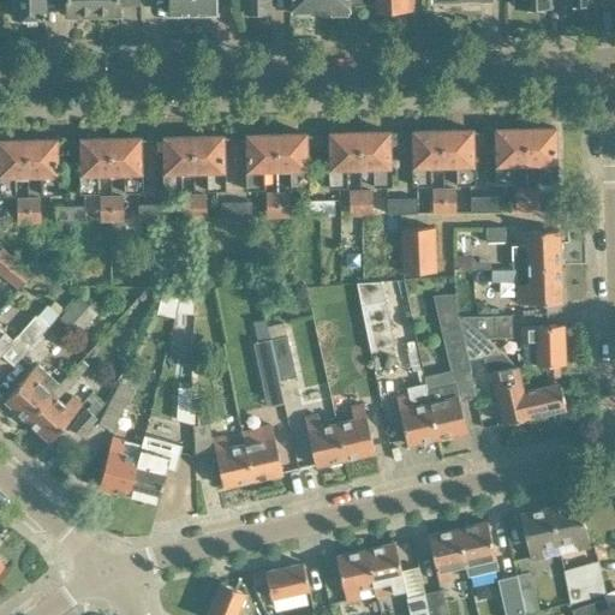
[(13,0),(15,17),(43,16),(43,0),(13,0)]
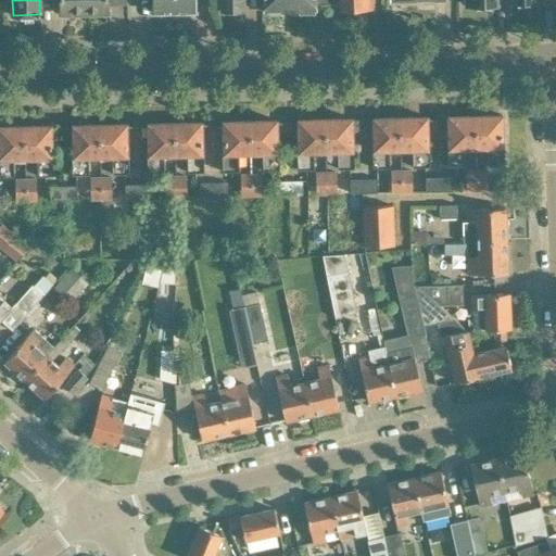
[(60,0),(61,14),(84,14),(83,0),(60,0)]
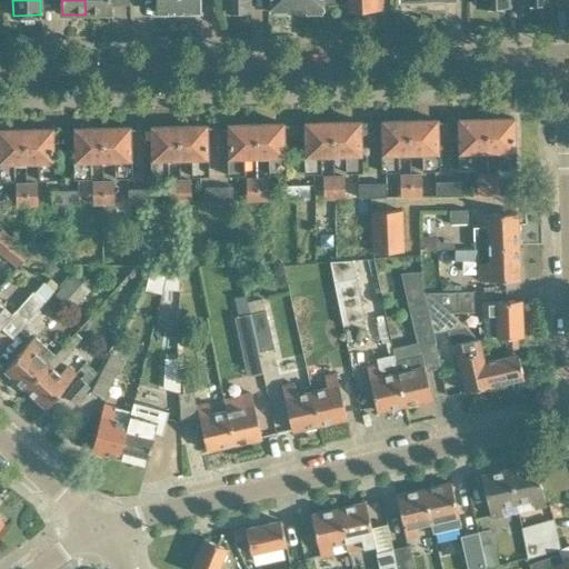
[(85,0),(86,15),(111,13),(110,0),(85,0)]
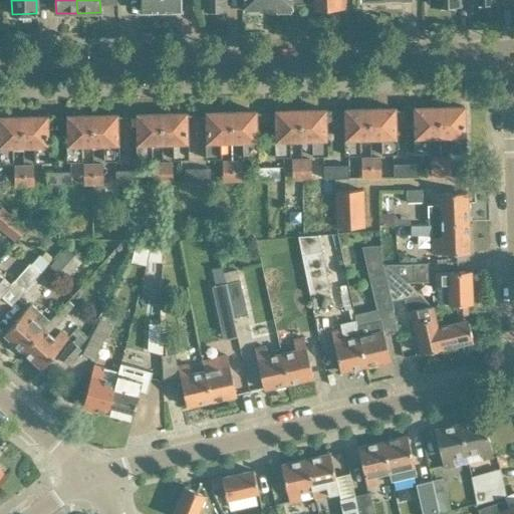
[(140,0),(141,11),(162,11),(161,0),(140,0)]
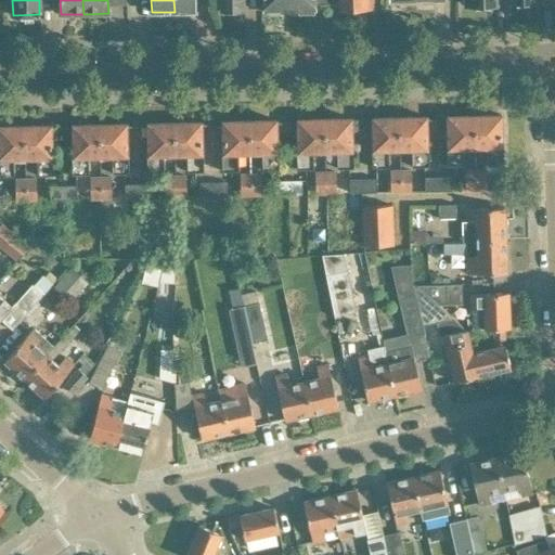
[(173,0),(175,12),(196,12),(195,0),(173,0)]
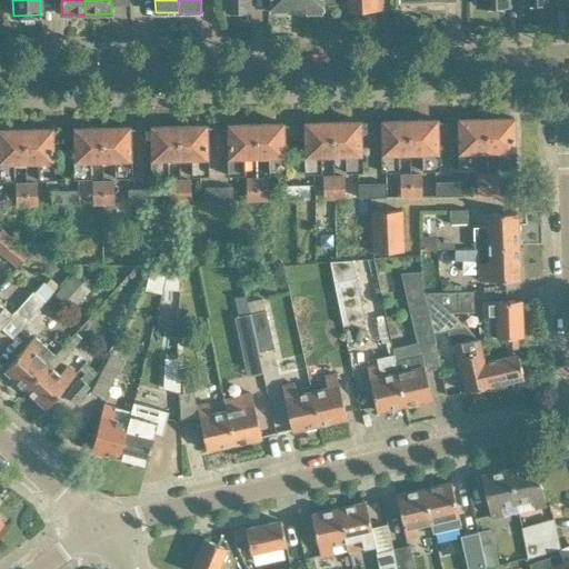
[(225,0),(226,11),(250,11),(250,0),(225,0)]
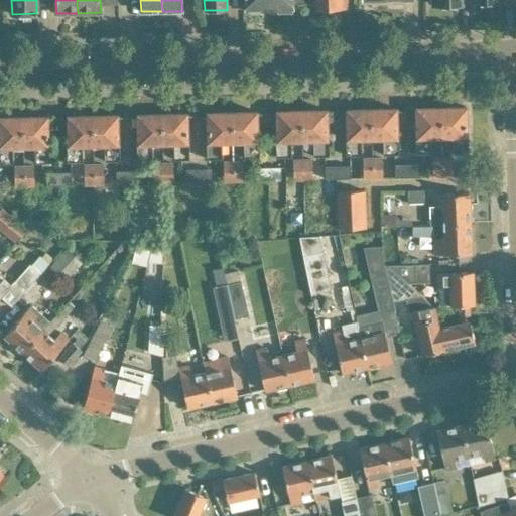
[(244,0),(245,9),(269,9),(268,0),(244,0)]
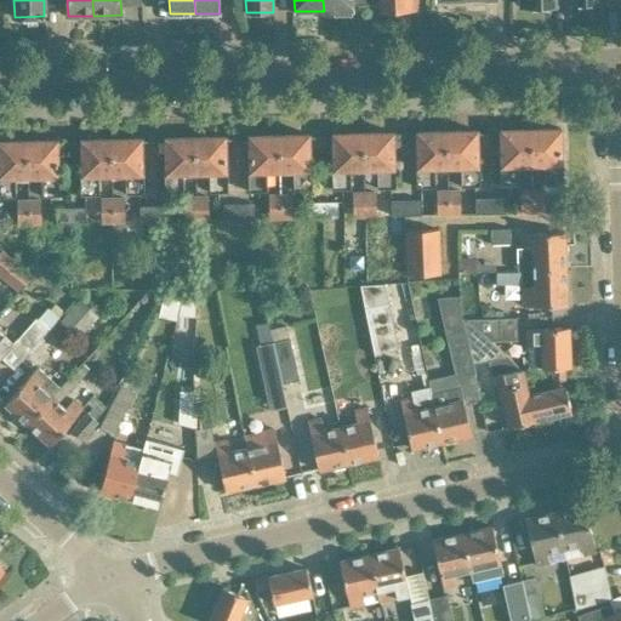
[(352,0),(323,0),(324,11),(353,10),(352,0)]
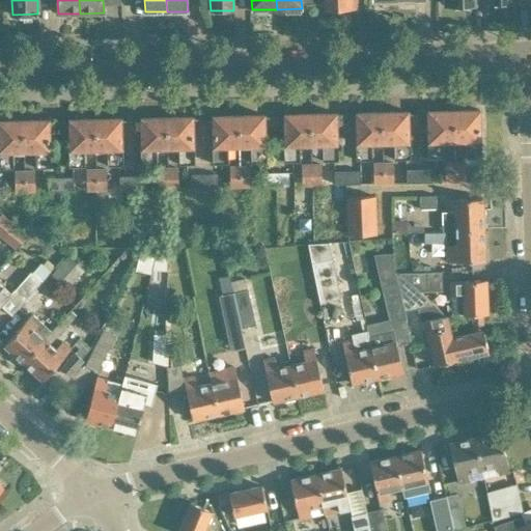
[(331,143),(311,144),(311,166),(483,162),(482,137),(484,137),(484,108),(419,109),(419,111),(330,113),(331,143)]
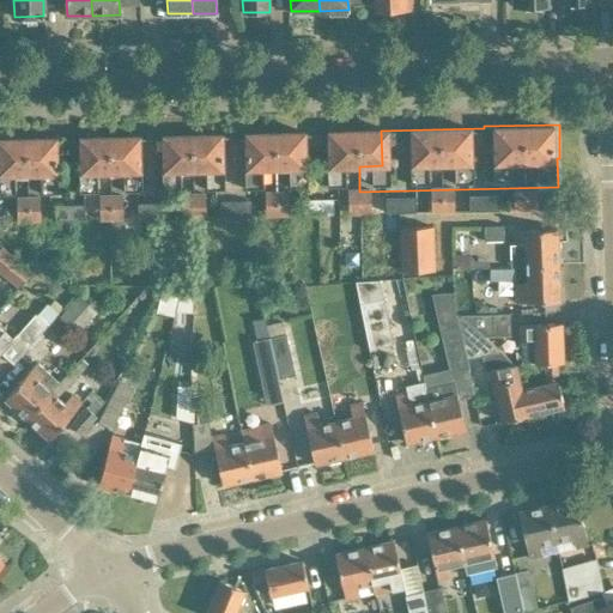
[(144,135),(110,137),(111,196),(131,196),(131,187),(180,186),(181,195),(202,194),(202,184),(252,184),(253,194),(272,193),(271,133),(236,133),(236,131),(144,133),(144,135)]
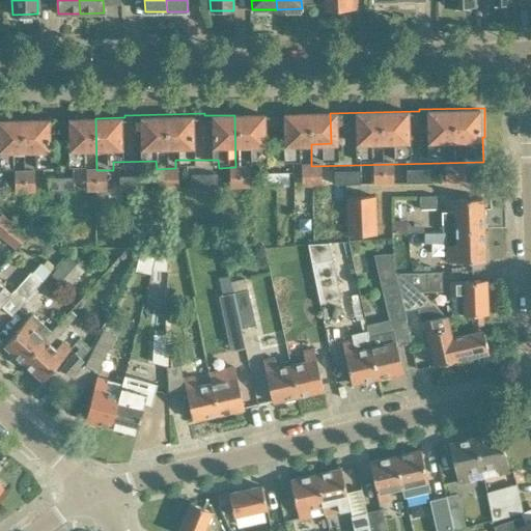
[(0,171),(26,171),(26,149),(6,150),(5,119),(0,119),(0,171)]
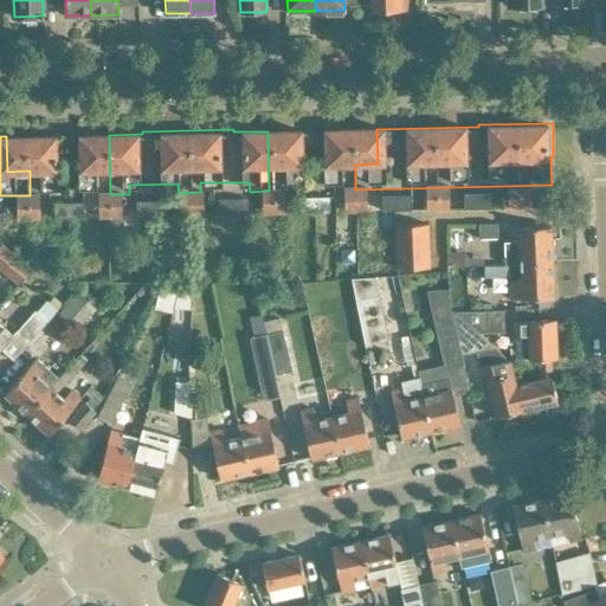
[(82,214),(96,214),(96,188),(83,187),(82,214)]
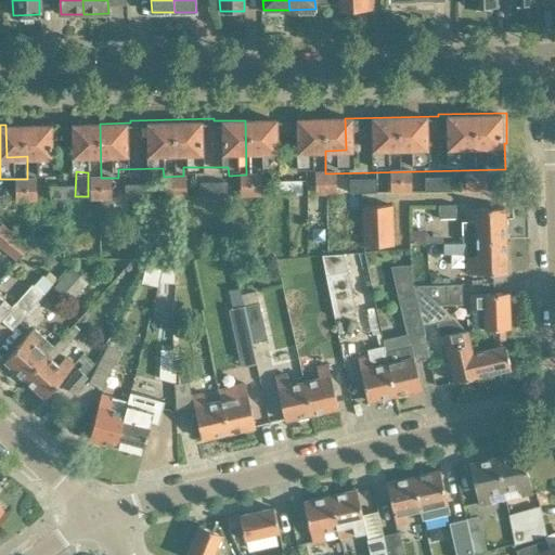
[(374,191),(375,179),(350,176),(349,188),(374,191)]
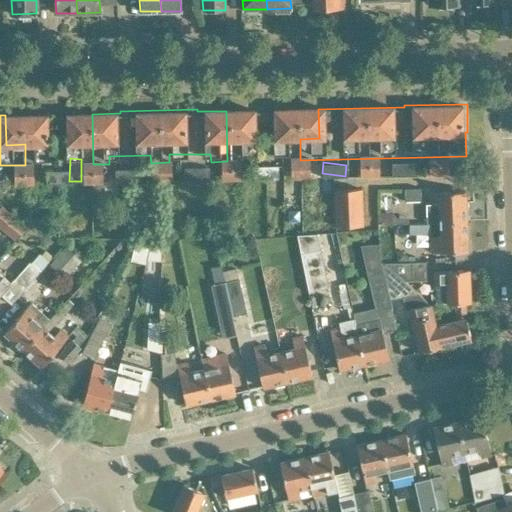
[(398,174),(416,174),(416,162),(399,162),(398,174)]
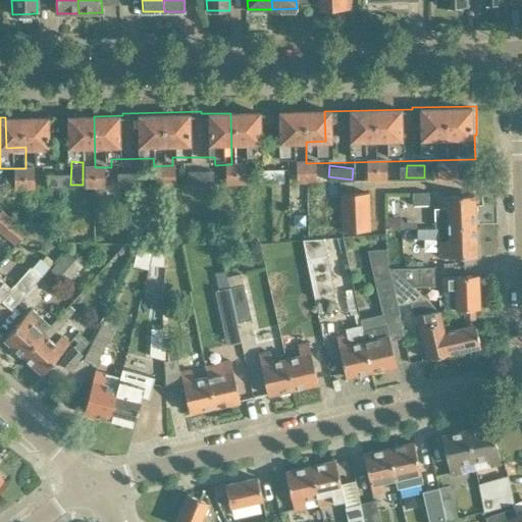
[(213,169),(188,169),(188,181),(212,183),(213,169)]
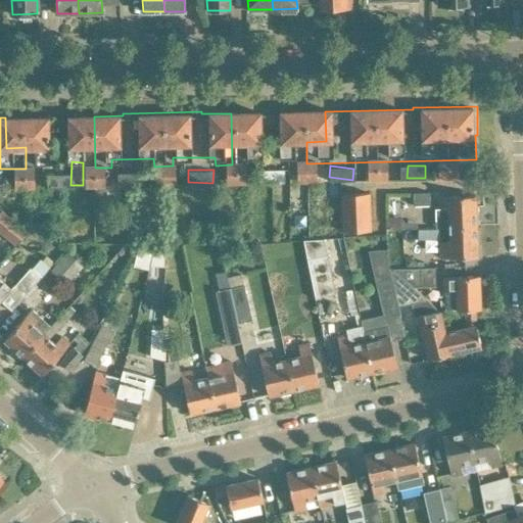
[(48,186),(70,185),(70,173),(47,174),(48,186)]
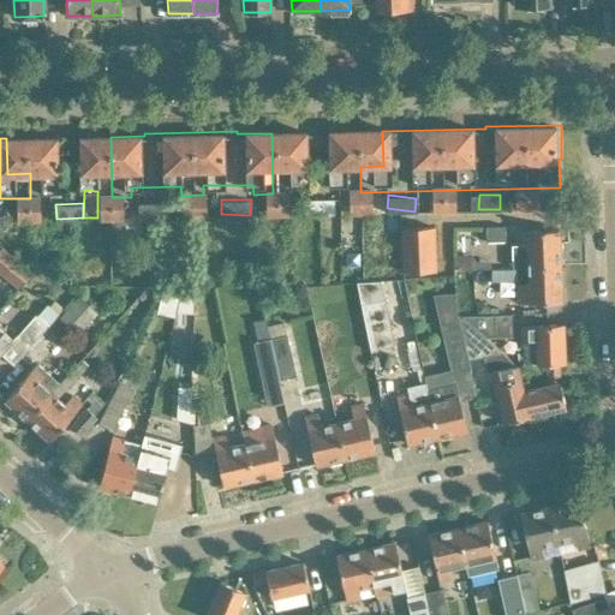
[(485,226),(485,239),(503,239),(503,225),(485,226)]
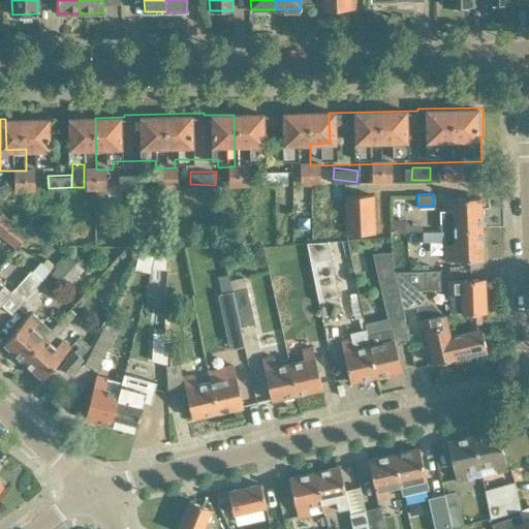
[(374,232),(373,195),(345,196),(347,235),(374,232)]
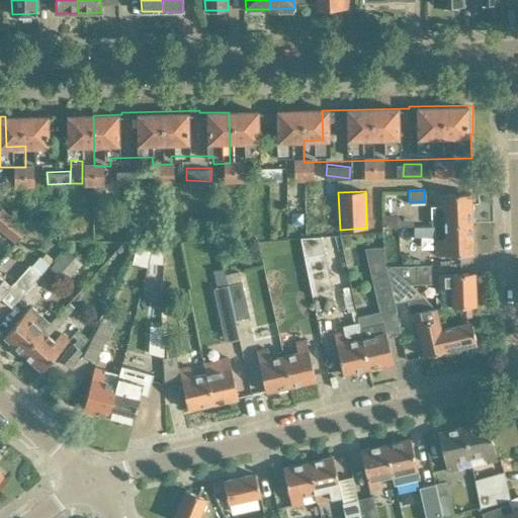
[(431,206),(432,226),(444,225),(472,224),(470,193),(434,194),(435,206),(431,206)]
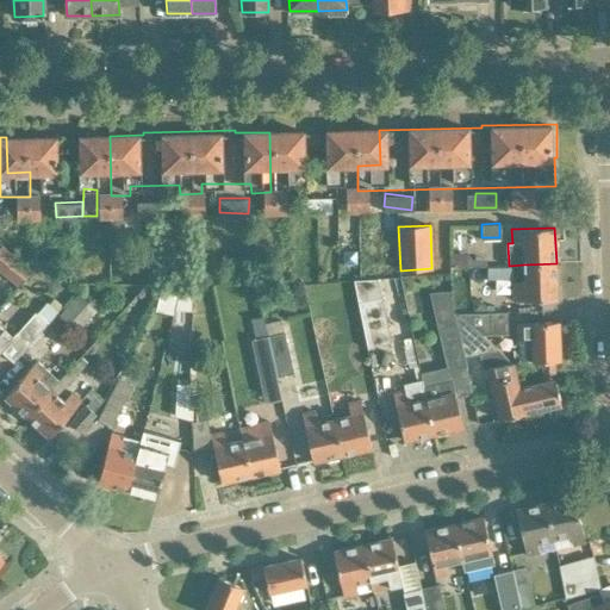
[(2,246),(0,247),(0,271),(18,286),(32,269),(2,246)]
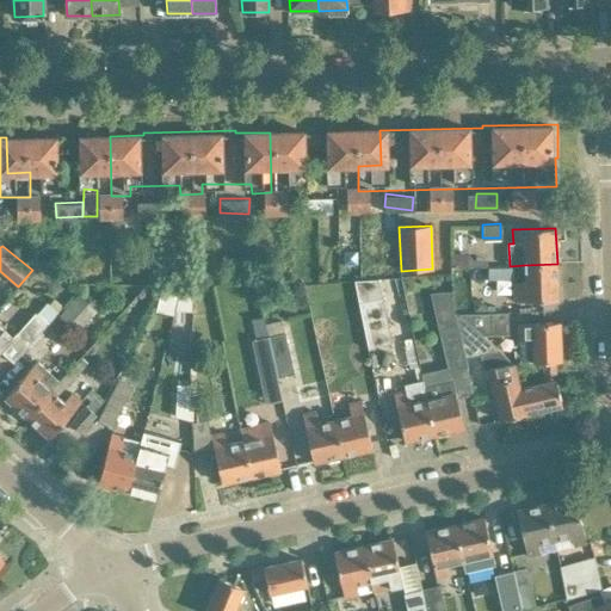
[(559,300),(557,264),(524,265),(525,282),(513,283),(514,301),(559,300)]
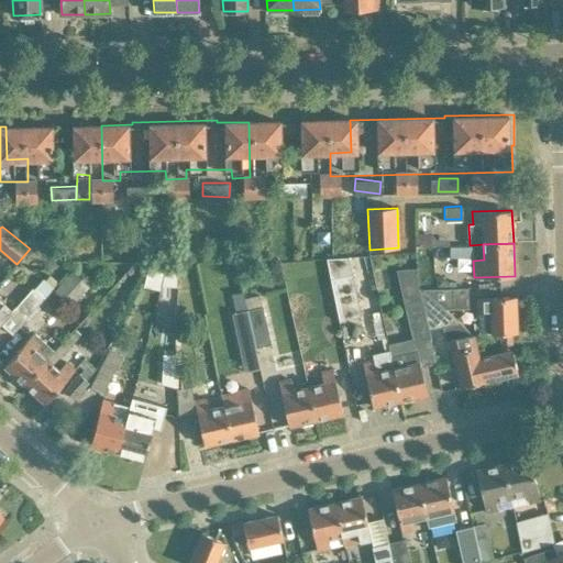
[(352,274),(349,258),(326,260),(330,278),(340,321),(361,316),(352,274)]
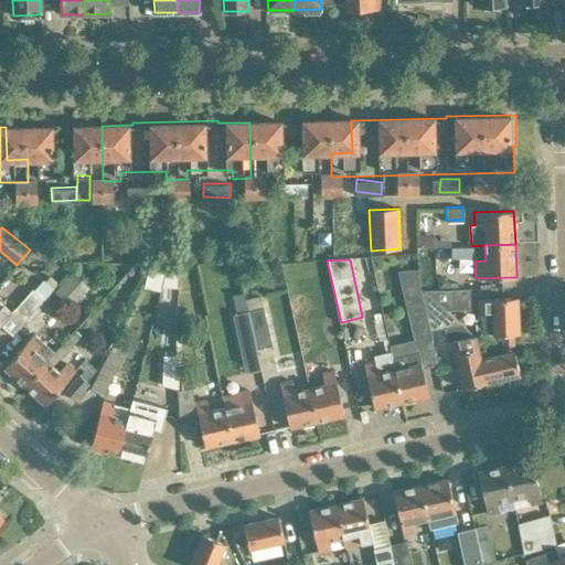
[(145,286),(161,290),(167,267),(149,264),(145,286)]
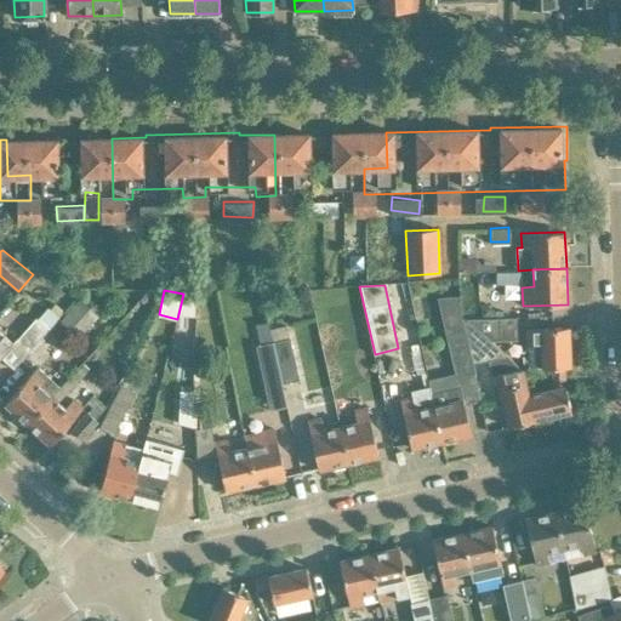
[(98,317),(79,300),(60,322),(79,339),(98,317)]
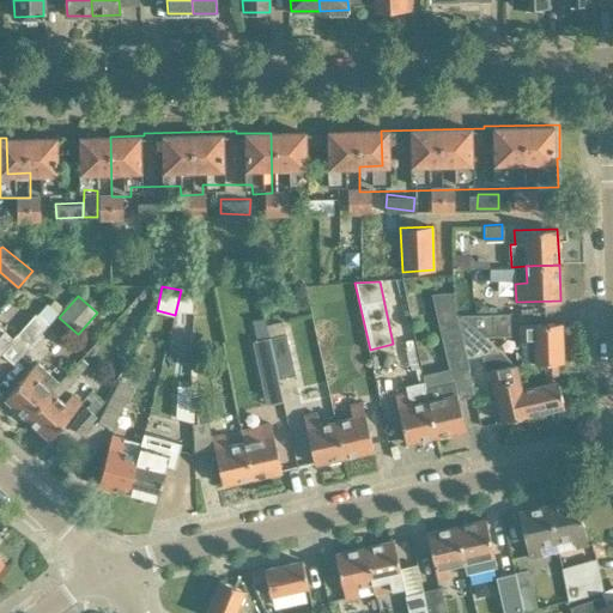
[(474,310),(486,310),(486,304),(480,298),(474,298),(474,310)]
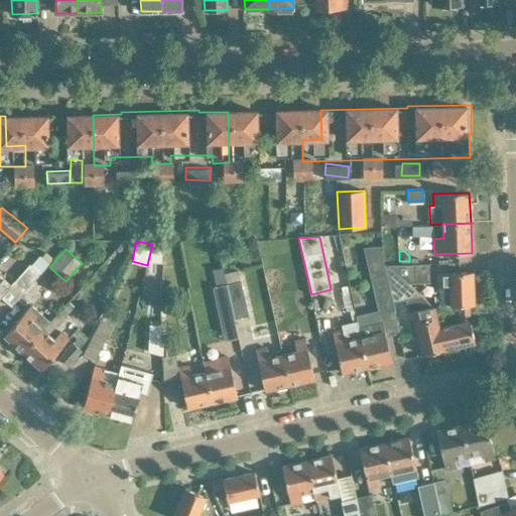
[(31,265),(30,264),(14,282),(25,291),(49,264),(39,256),(31,265)]
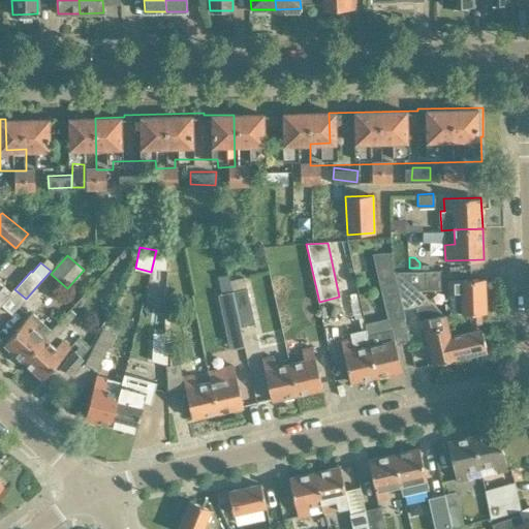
[(377,275),(380,286),(387,319),(403,316),(402,310),(394,271),(377,275)]
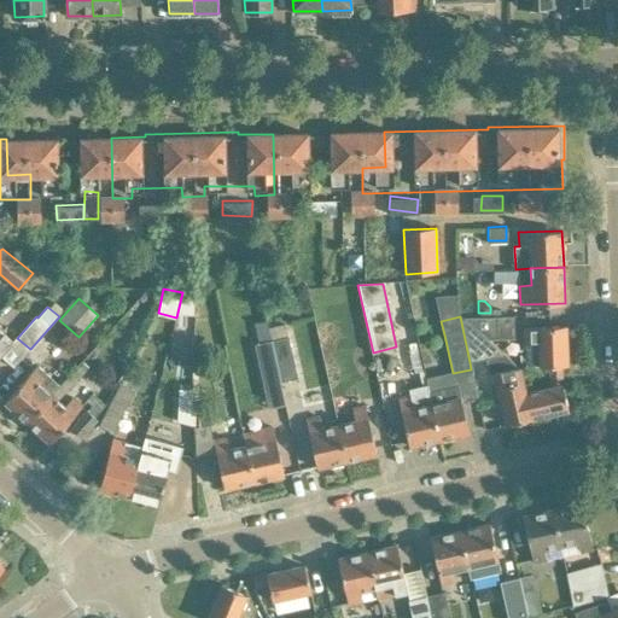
[(462,316),(460,316),(470,362),(490,357),(506,425),(531,419),(525,394),(519,367),(518,367),(489,340),(462,316)]
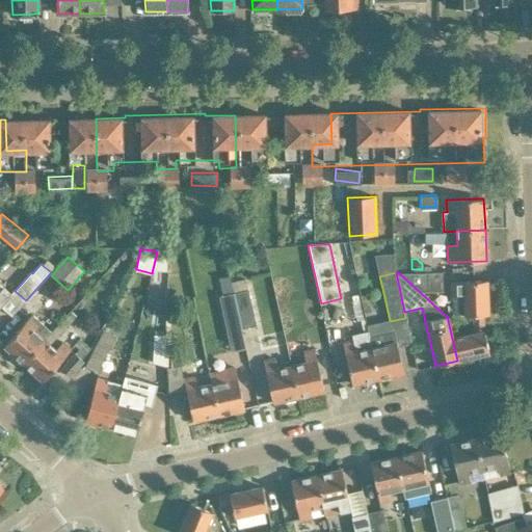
[(419,272),(398,272),(421,293),(443,292),(442,272),(419,272)]
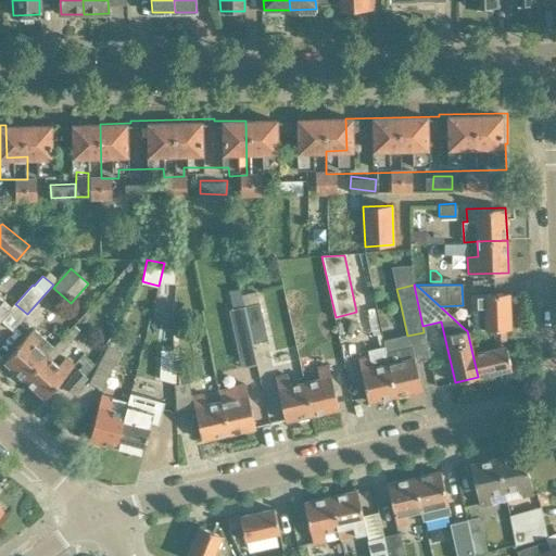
[(241,367),(256,364),(240,289),(229,291),(232,308),(229,310),(241,367)]
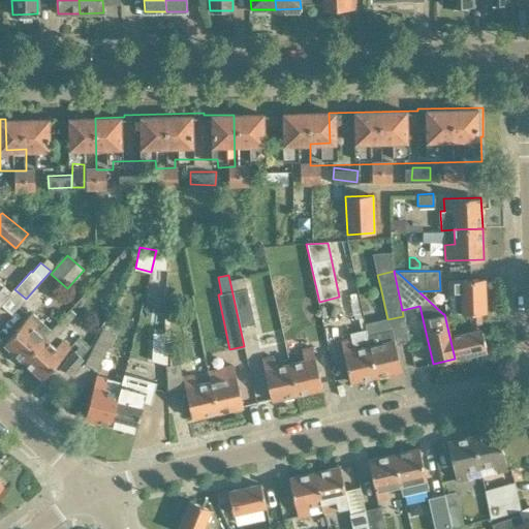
[(0,279),(0,305),(11,293),(3,285),(4,283),(0,279)]
